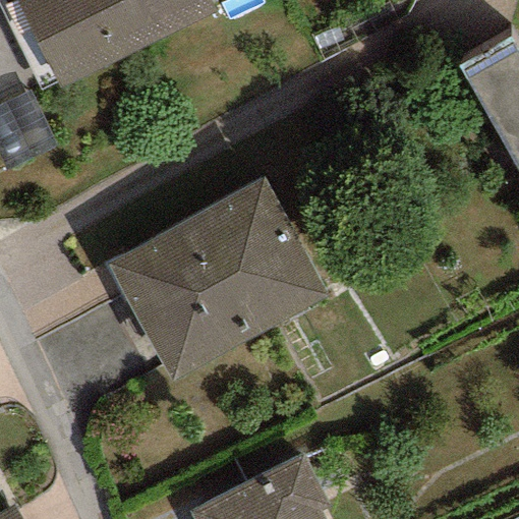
[(20,0),(59,83),(211,14),(204,0),(20,0)]
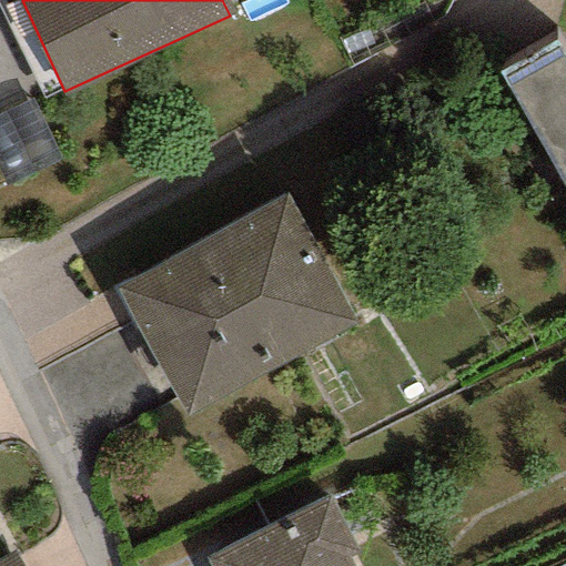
[(565,57),(555,39),(499,71),(565,185),(565,57)]
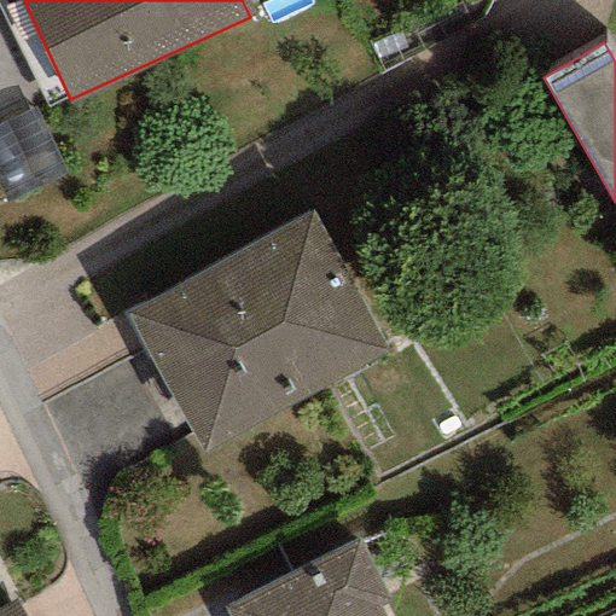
[(69,172),(36,106),(0,123),(0,182),(9,201),(69,172)]
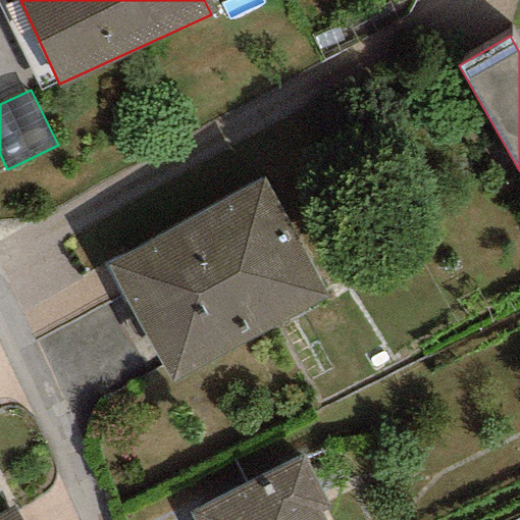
[(264,175),(106,261),(171,382),(330,297),(264,175)]
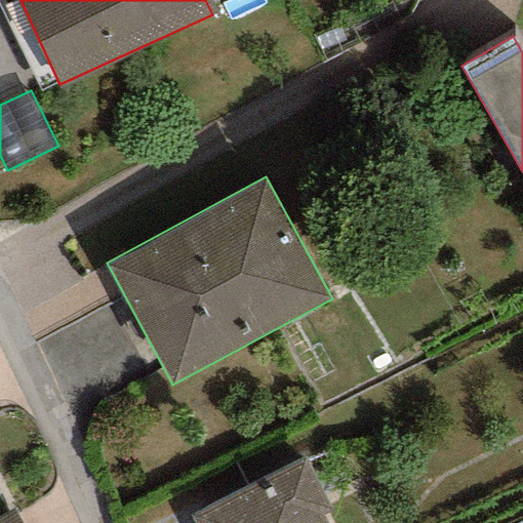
[(305,456),(191,514),(195,522),(329,522),(326,515),(333,512),(305,456)]
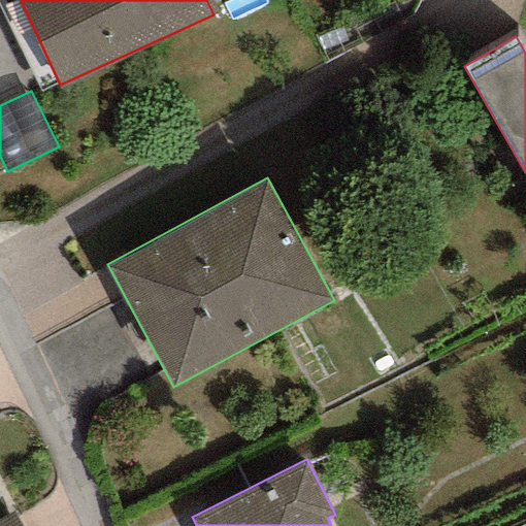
[(22,525),(14,513),(0,520),(0,525),(22,525)]
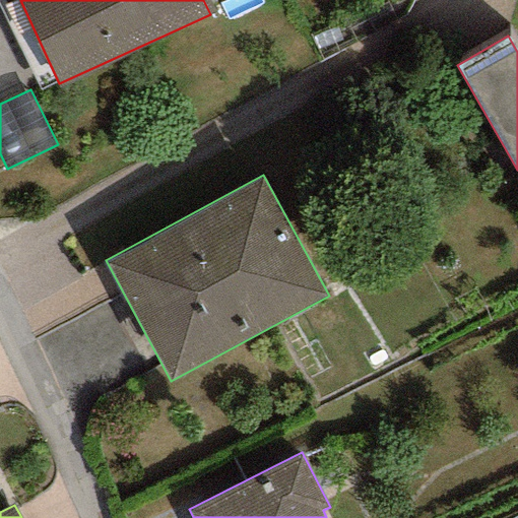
All buildings are outlined.
